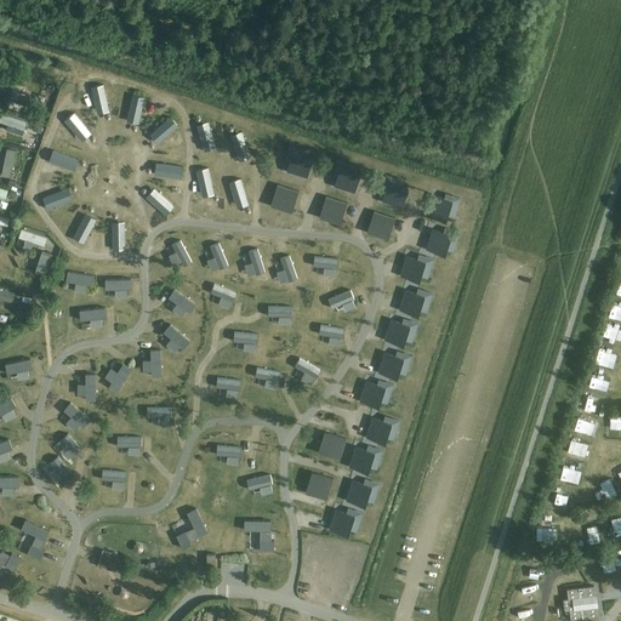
[(6,74),(4,80),(10,83),(15,69),(7,67),(5,74),(6,74)]
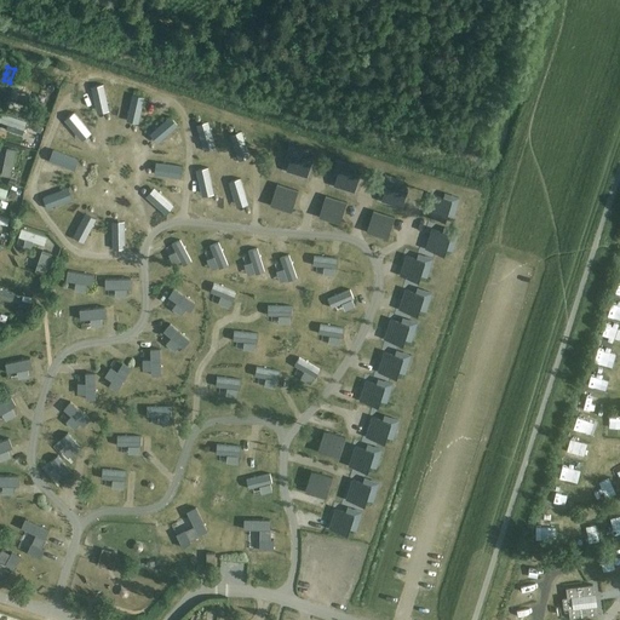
[(19,103),(27,79),(18,76),(11,99),(19,103)]
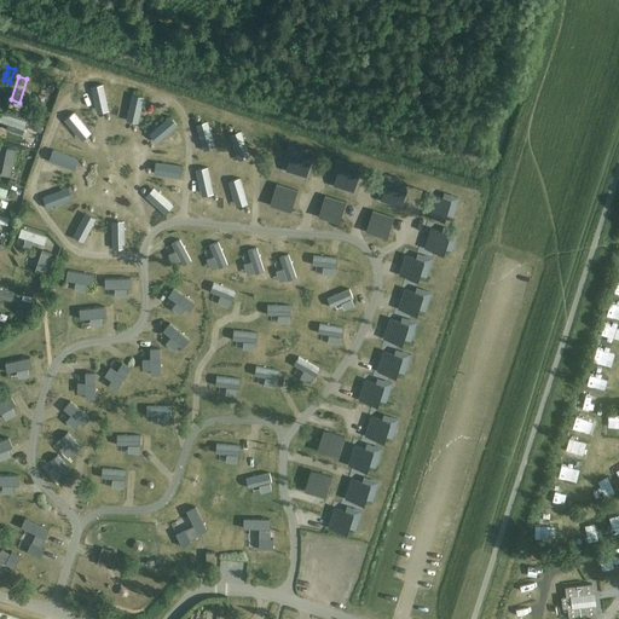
[(97,113),(109,110),(103,85),(91,87),(97,113)]
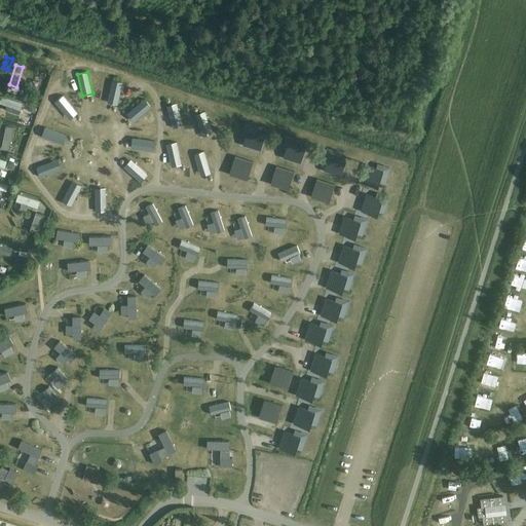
[(106,104),(117,106),(122,82),(111,80),(106,104)]
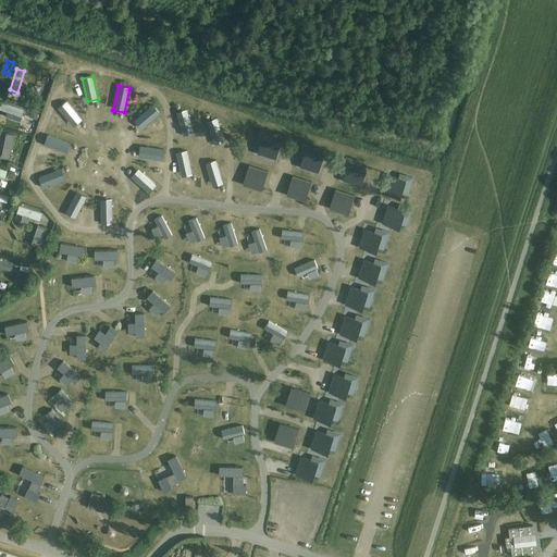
[(0,108),(23,115),(25,108),(1,101),(0,104),(0,108)]
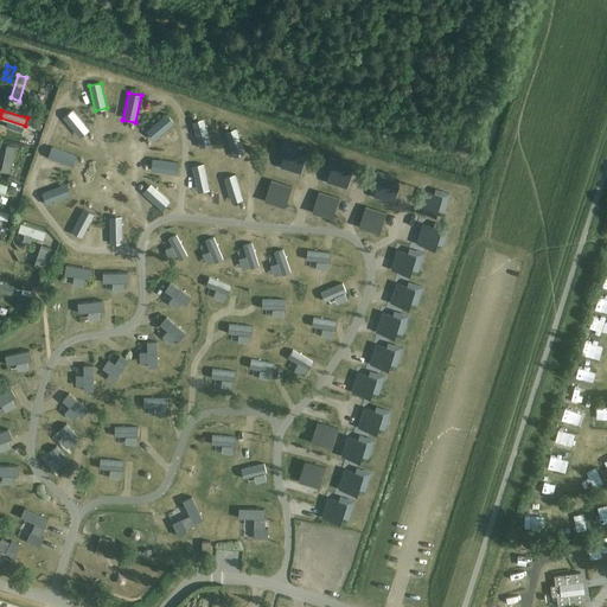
[(80,136),(88,129),(71,110),(64,117),(80,136)]
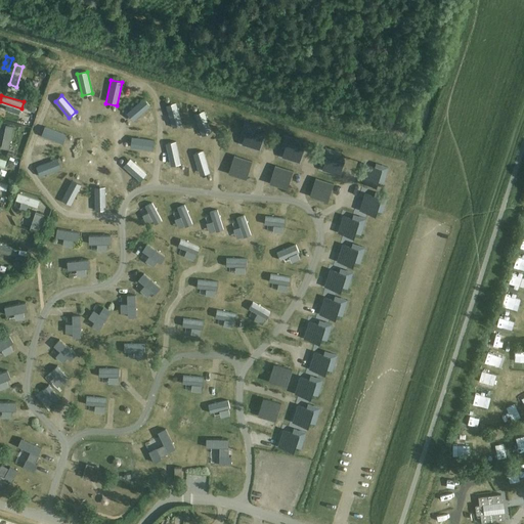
[(144,99),(127,114),(134,122),(151,106),(144,99)]
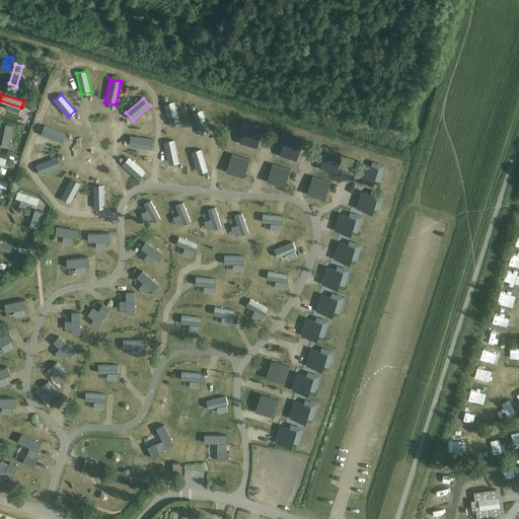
[(171,127),(180,124),(173,100),(163,104),(171,127)]
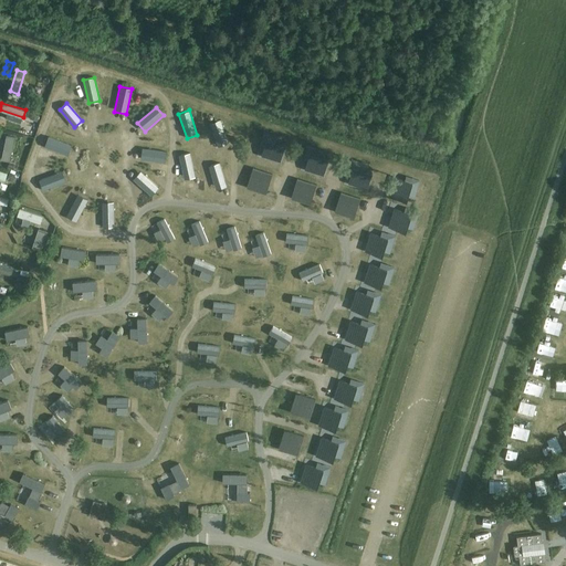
[(218,147),(228,144),(220,119),(209,123),(218,147)]
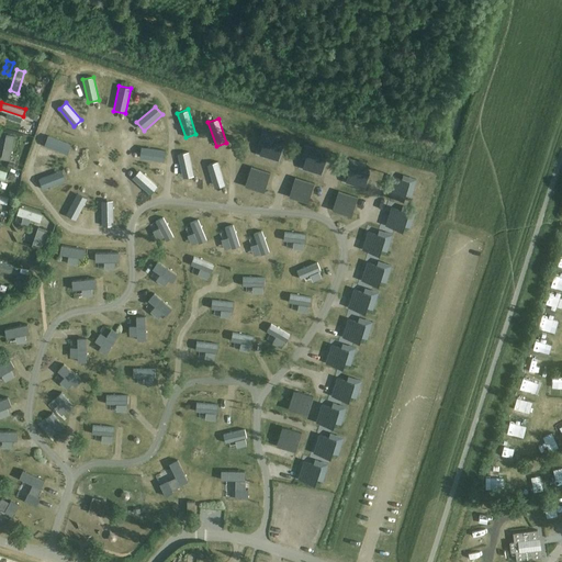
[(259,155),(278,161),(282,144),(278,143),(280,136),(261,131),(257,144),(262,146),(259,155)]
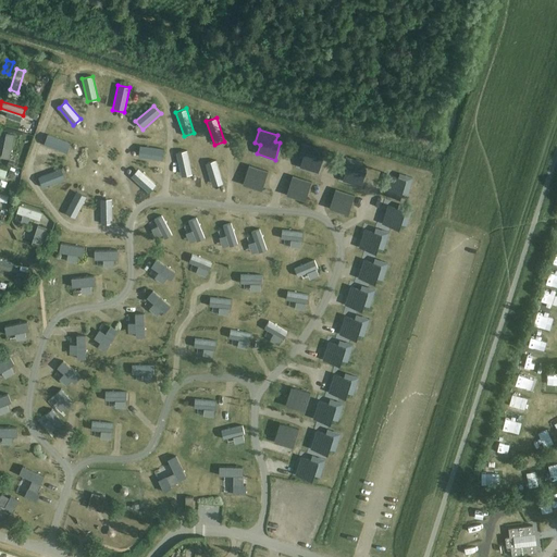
[(1,159),(11,160),(15,135),(5,133),(1,159)]
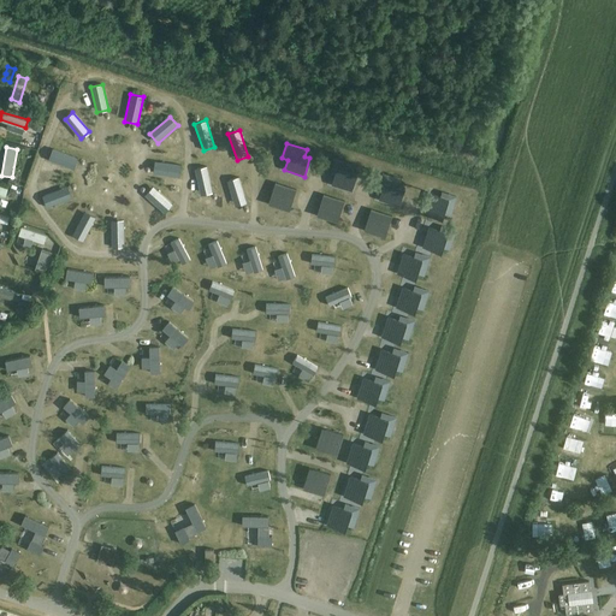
[(73,169),(77,159),(54,149),(51,159),(73,169)]
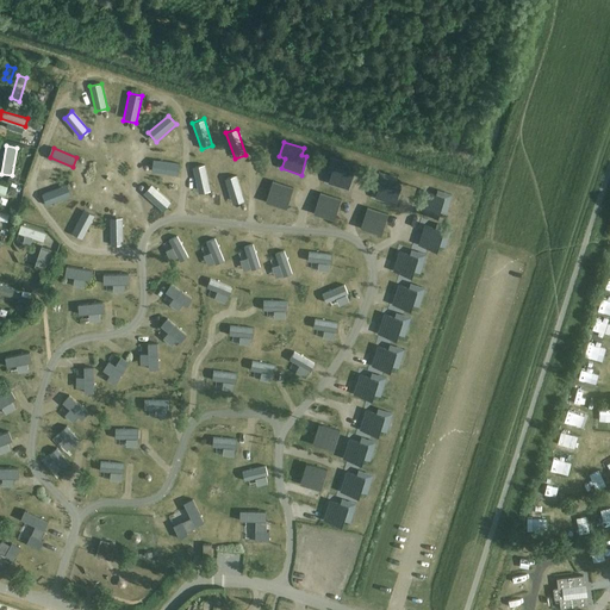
[(328,182),(348,190),(353,170),(348,169),(350,162),(330,156),(327,170),(331,173),(328,182)]
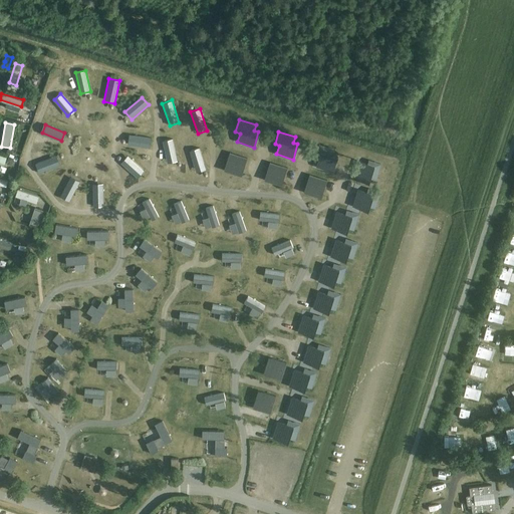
[(152,138),(129,135),(126,146),(150,149),(152,138)]
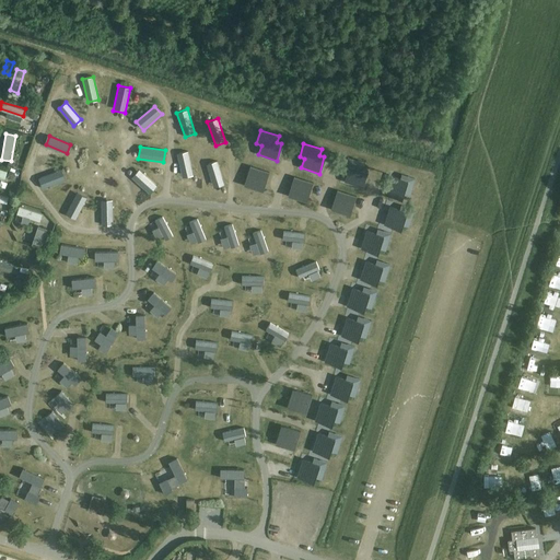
[(211,162),(210,149),(195,150),(195,162),(211,162)]
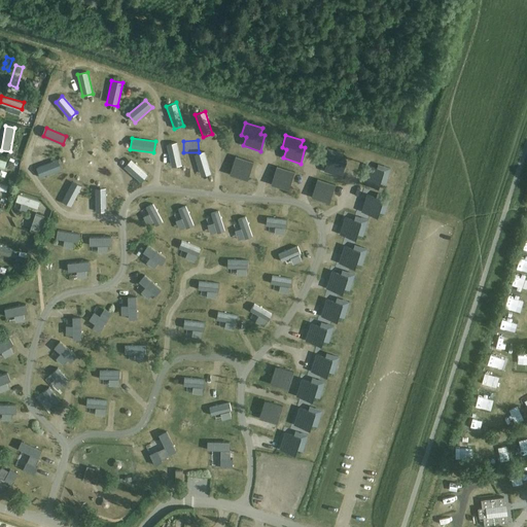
[(172,168),(182,165),(177,142),(167,144),(172,168)]
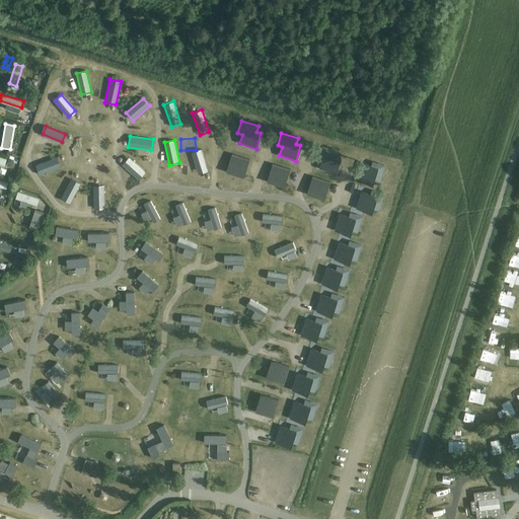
[(319,168),(336,174),(341,158),(337,157),(338,151),(321,146),(317,158),(321,160),(319,168)]
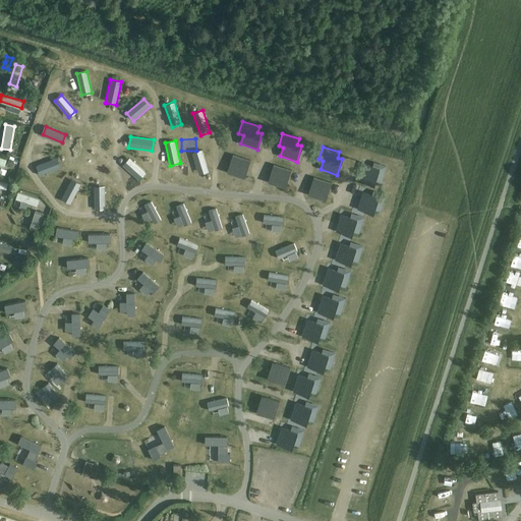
[(199,175),(209,173),(201,150),(192,153),(199,175)]
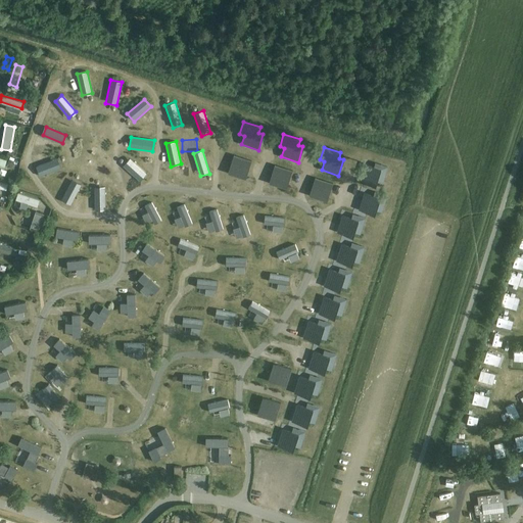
[(250,160),(234,155),(228,171),(246,176),(250,160)]
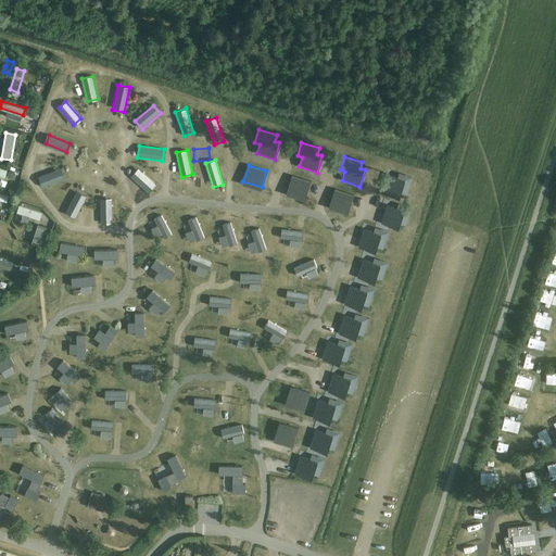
[(150,191),(156,185),(139,168),(133,176),(150,191)]
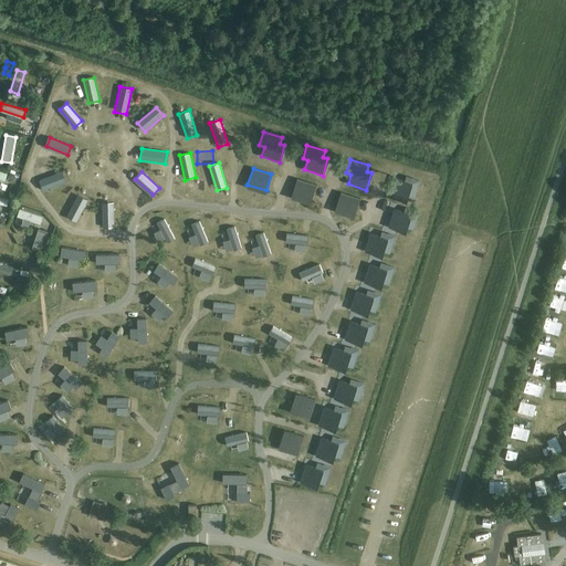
[(66,184),(63,173),(40,179),(43,190),(66,184)]
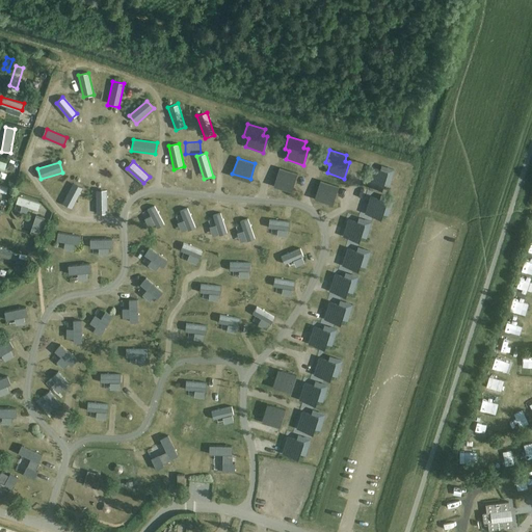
[(387,171),(379,169),(370,166),(365,184),(381,189),(382,185),(387,171)]
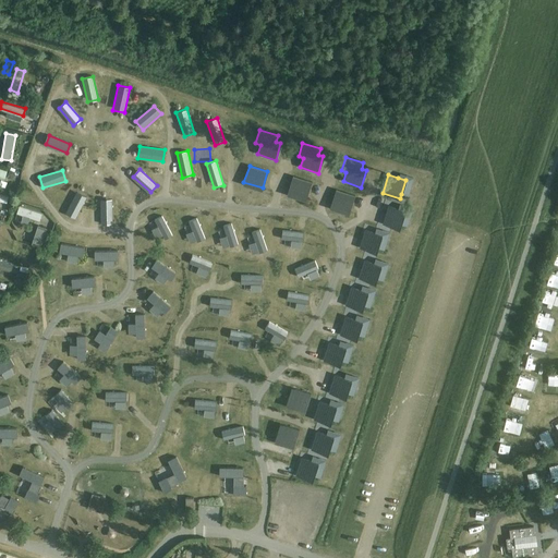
[(311,182),(293,177),(287,192),(306,198),(311,182)]
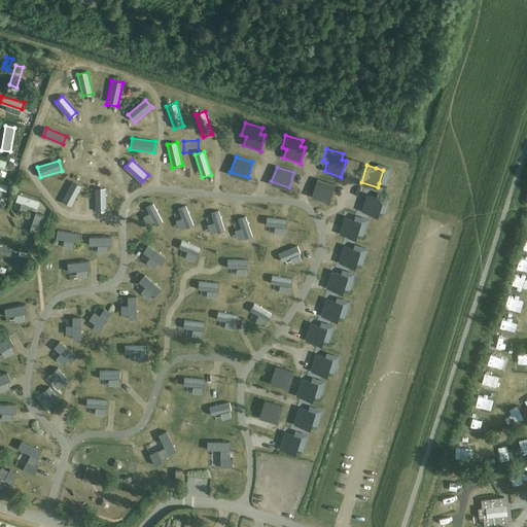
[(335,184),(317,179),(312,195),(329,200),(335,184)]
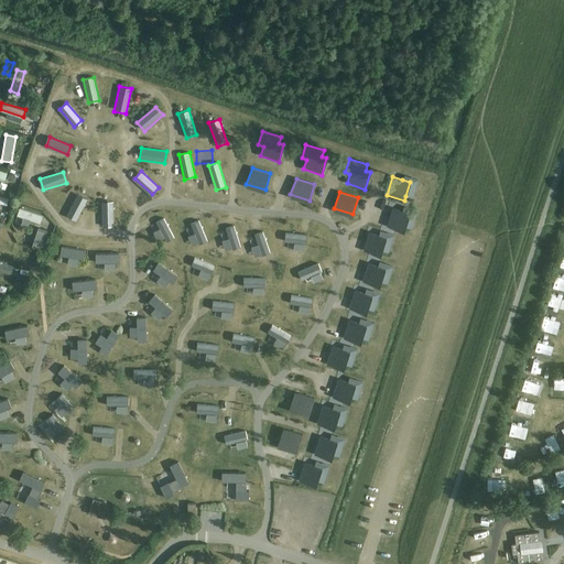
[(86,199),(76,195),(66,214),(76,219),(86,199)]
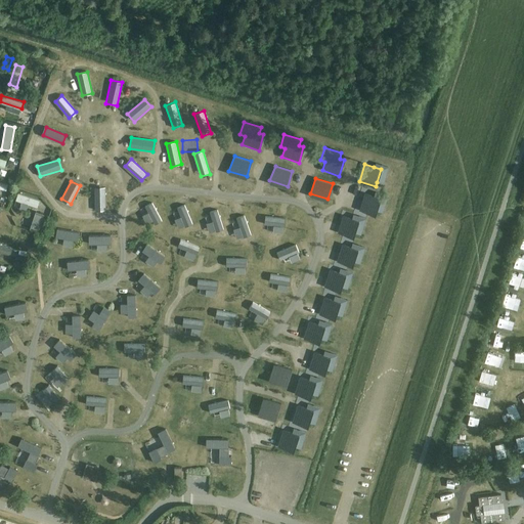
[(8,185),(0,182),(0,189),(6,191),(8,185)]
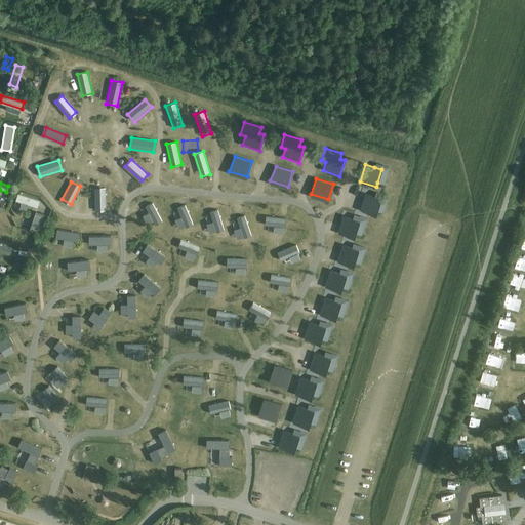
[(105,188),(94,188),(95,210),(106,210),(105,188)]
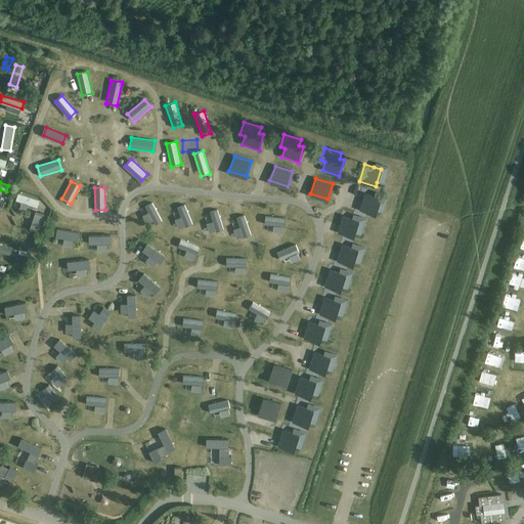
[(18,192),(16,200),(37,207),(40,200),(18,192)]
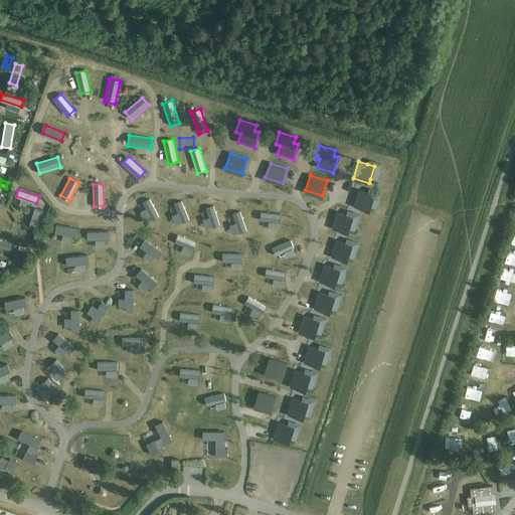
[(368,211),(370,207),(374,194),(367,192),(358,189),(353,206),(368,211)]
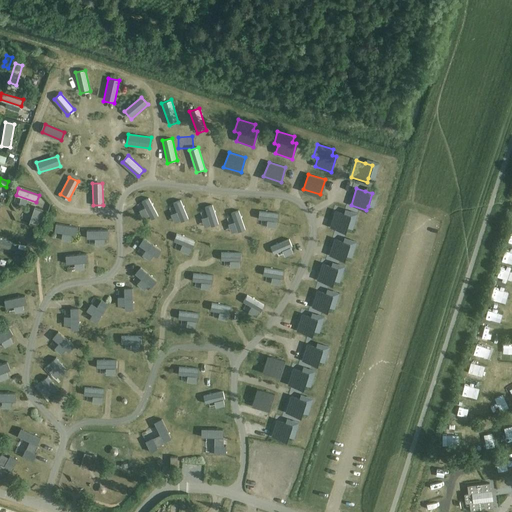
[(151,220),(158,217),(148,198),(141,201),(151,220)]
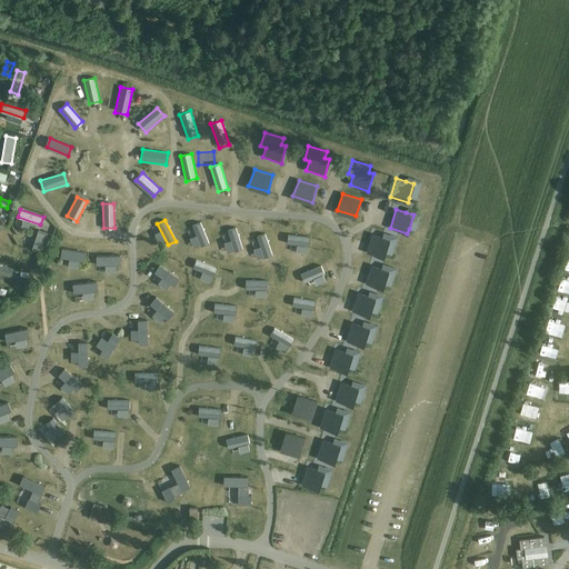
[(200,247),(208,243),(200,221),(192,223),(200,247)]
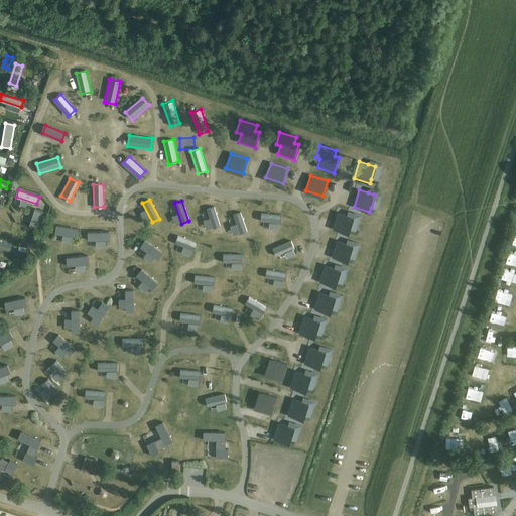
[(214,229),(221,226),(214,206),(206,209),(214,229)]
